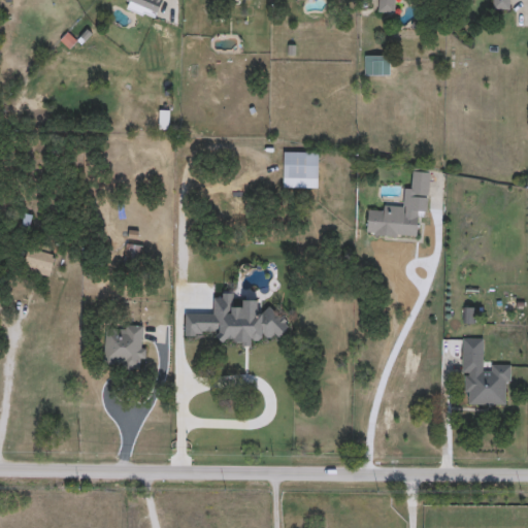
[(122,5),(124,0),(162,0),(154,19),(122,5)]
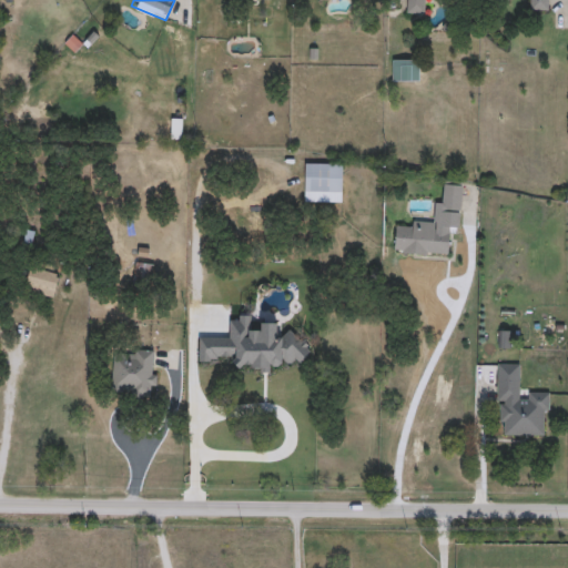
[(405,11),(405,0),(425,0),(425,11),(405,11)]
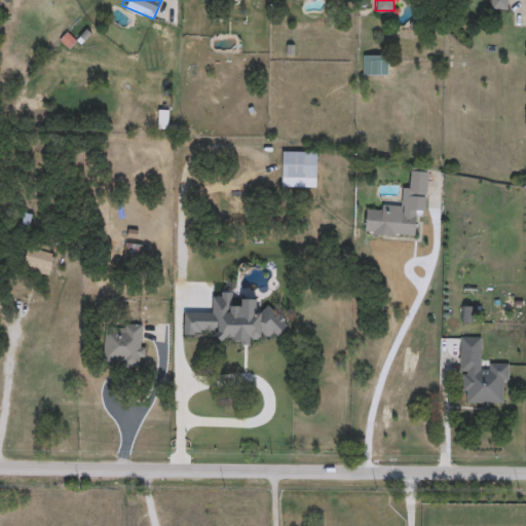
[(488,0),(508,0),(509,8),(488,8),(488,0)]
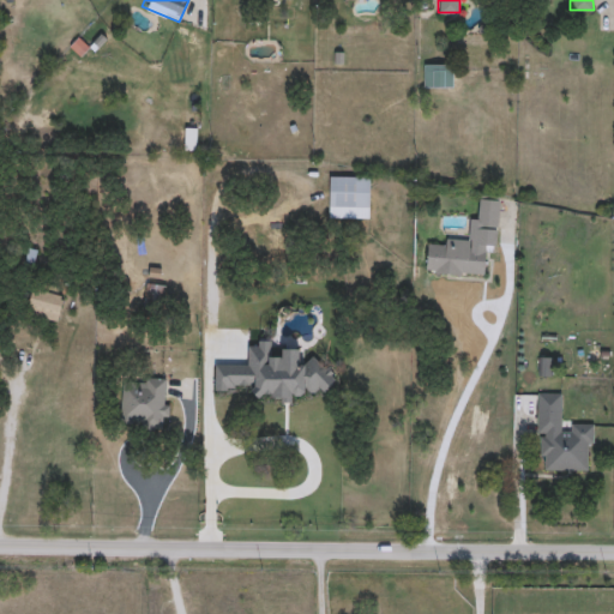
[(371,176),(369,218),(329,217),(331,174),(371,176)]
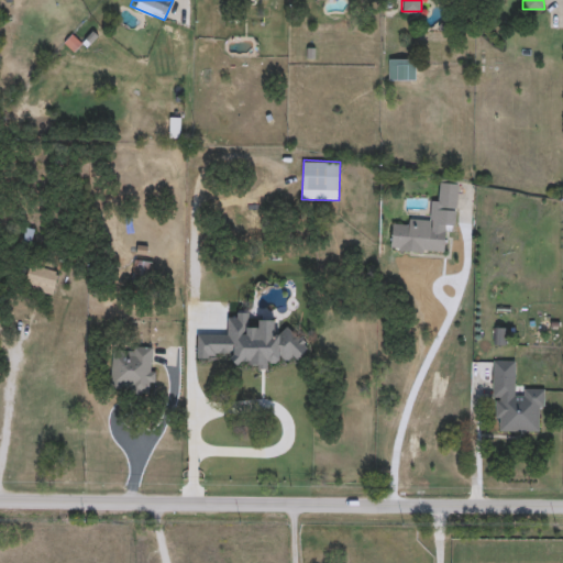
[(99,177),(88,177),(88,162),(99,162),(99,177)]
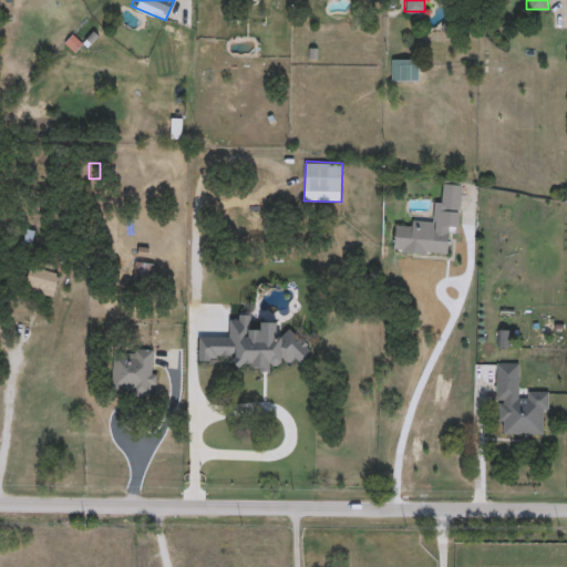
[(441,207),(444,183),(462,185),(460,209),(441,207)]
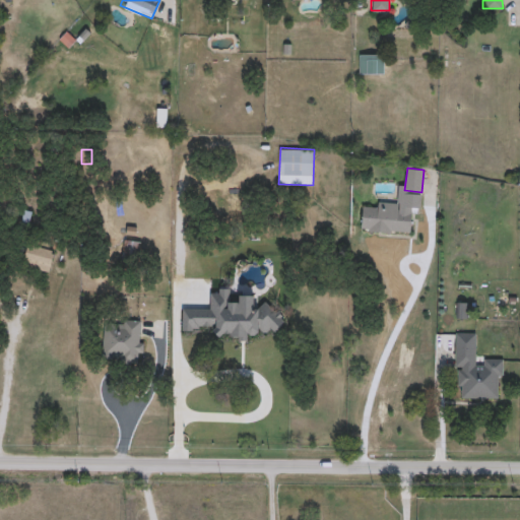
[(360,230),(362,207),(373,208),(374,201),(413,204),(410,235),(360,230)]
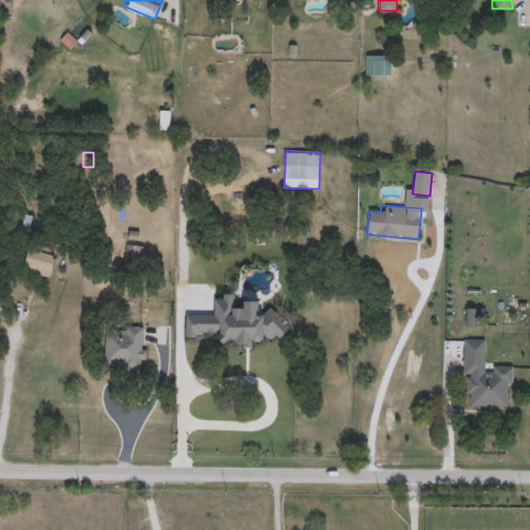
[(140,270),(122,267),(127,242),(145,246),(140,270)]
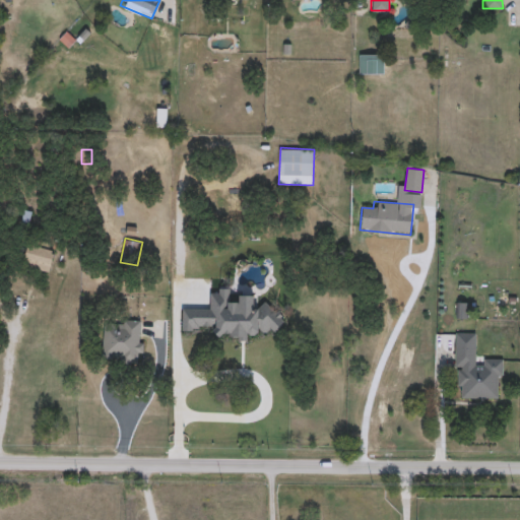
[(48,272),(21,263),(28,242),(55,251),(48,272)]
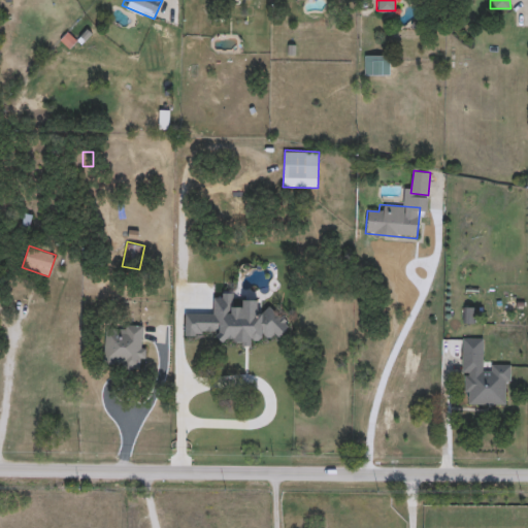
[(103,367),(104,332),(122,333),(123,324),(145,324),(144,368),(103,367)]
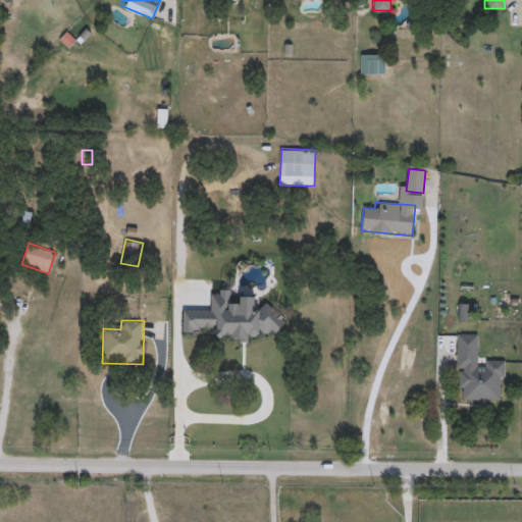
[(478,332),(478,359),(505,359),(505,400),(464,400),(464,389),(457,389),(457,332),(478,332)]
